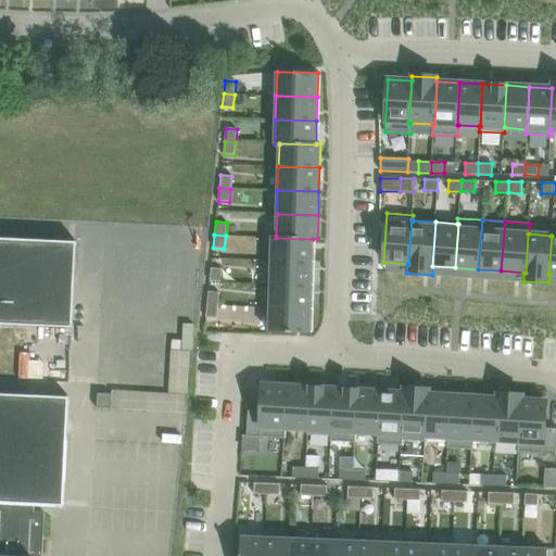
[(272,236),(270,261),(312,262),(313,239),(276,238),(276,236),(272,236)]
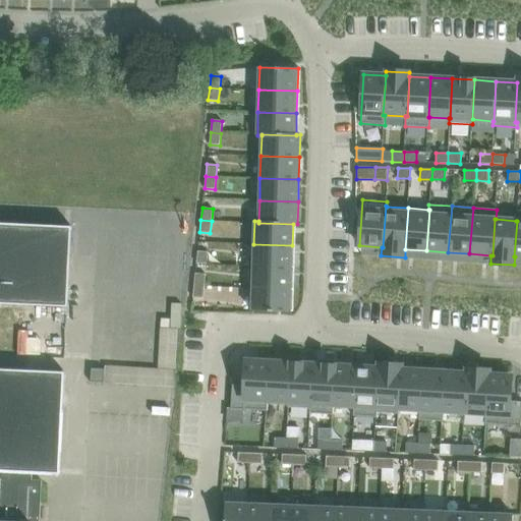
[(0,303),(68,307),(71,227),(0,223),(0,303)]
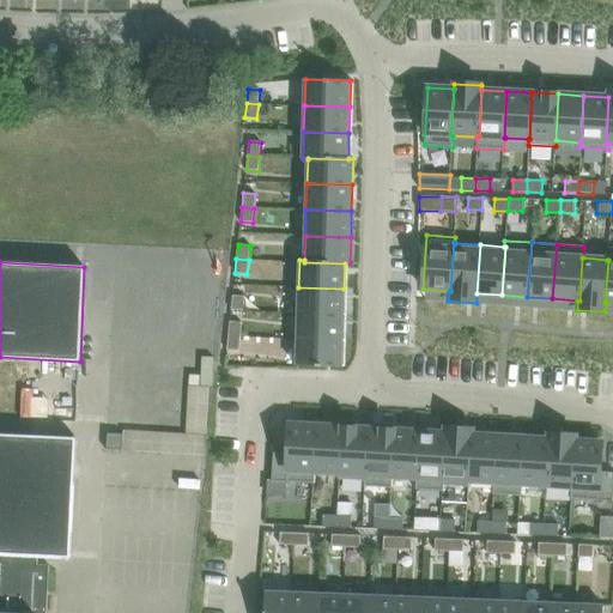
[(298,287),(298,314),(344,315),(344,289),(298,287)]
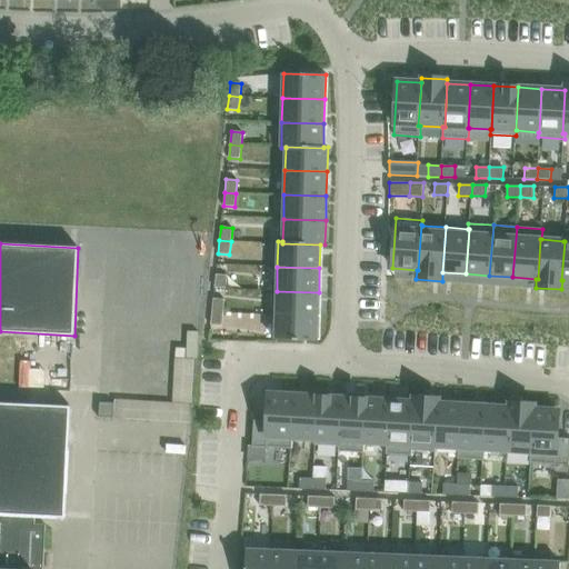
[(216,275),(215,288),(226,289),(227,276),(216,275)]
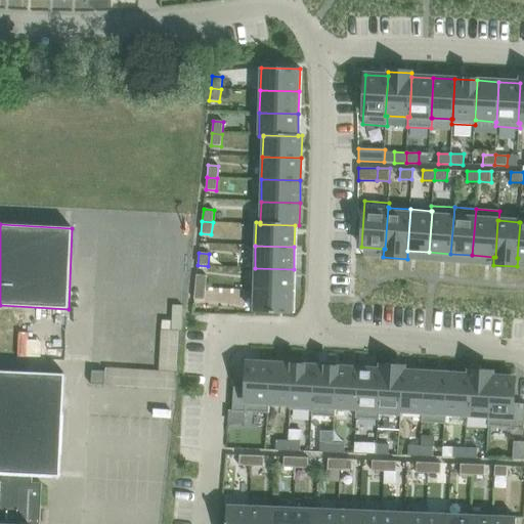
[(255,268),(254,291),(293,292),(294,269),(255,268)]
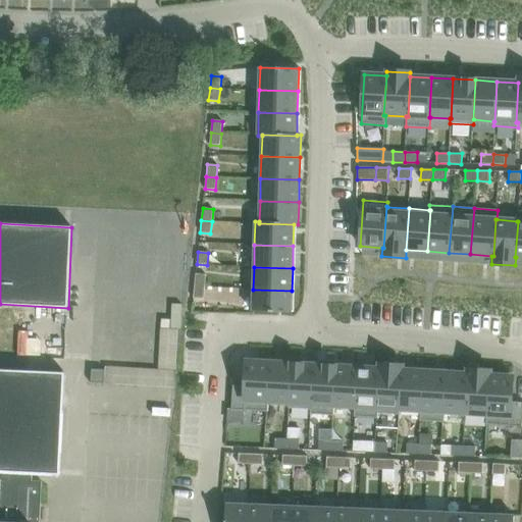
[(196,273),(195,285),(205,286),(206,274),(196,273)]
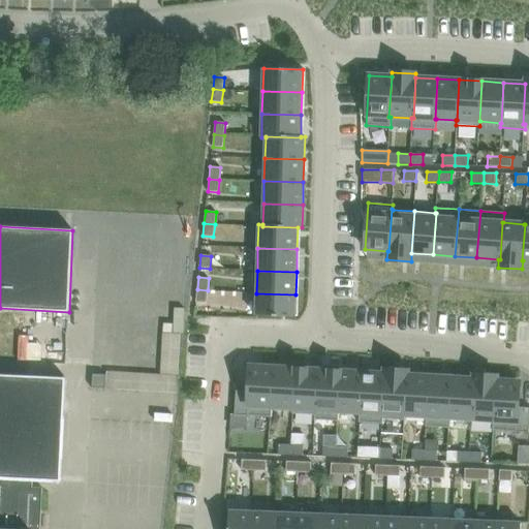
[(197,289),(195,302),(206,303),(208,290),(197,289)]
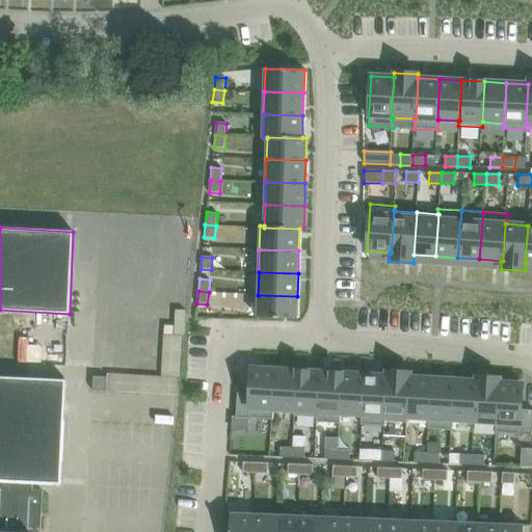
[(258,295),(257,317),(296,319),(297,296),(258,295)]
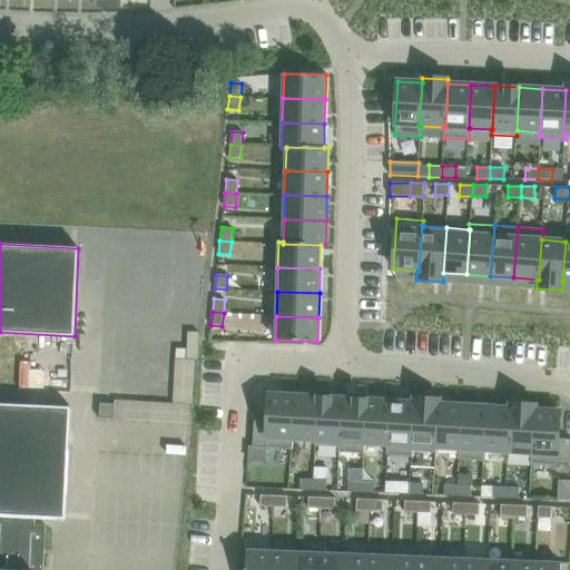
[(143,419),(198,421),(200,359),(180,357),(178,402),(144,401),(143,419)]
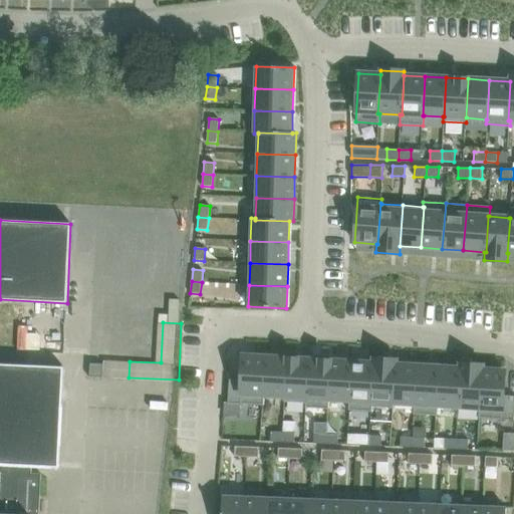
[(229,379),(228,404),(263,406),(264,396),(263,396),(266,356),(243,355),(241,379),(229,379)]
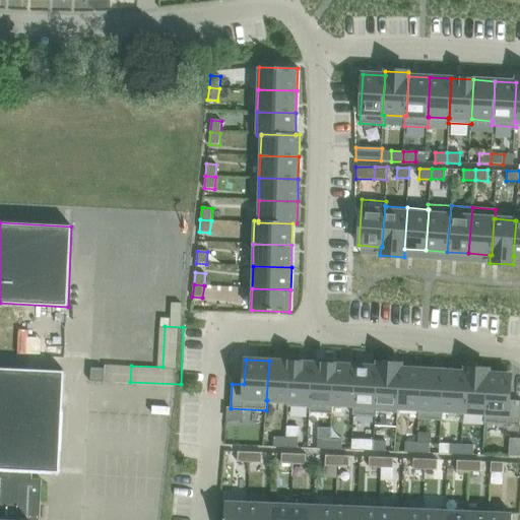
[(269,361),(266,400),(267,400),(287,401),(288,402),(290,362),(269,361)]
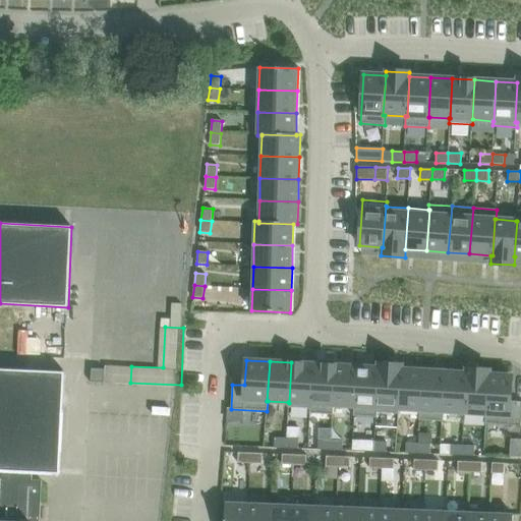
[(288,402),(287,407),(309,409),(310,409),(313,364),(291,362),(289,403),(288,402)]
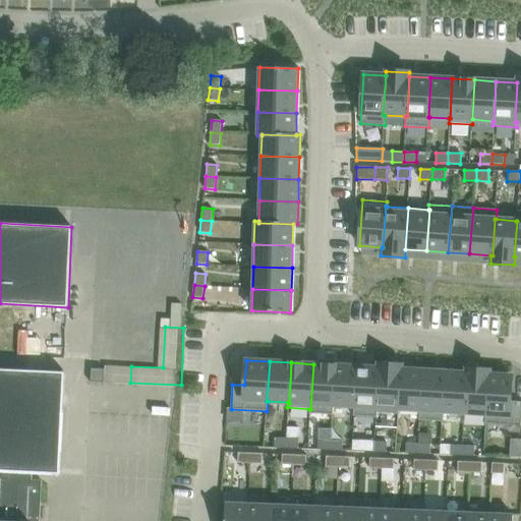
[(380,367),(377,412),(399,414),(399,409),(401,369),(402,369),(402,365),(378,363),(378,367),(380,367)]
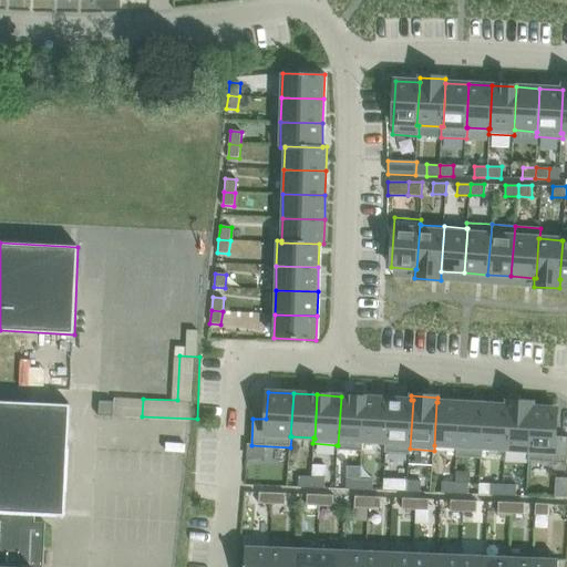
[(337,445),(337,450),(362,452),(363,441),(362,441),(366,398),(341,397),(338,445),(337,445)]
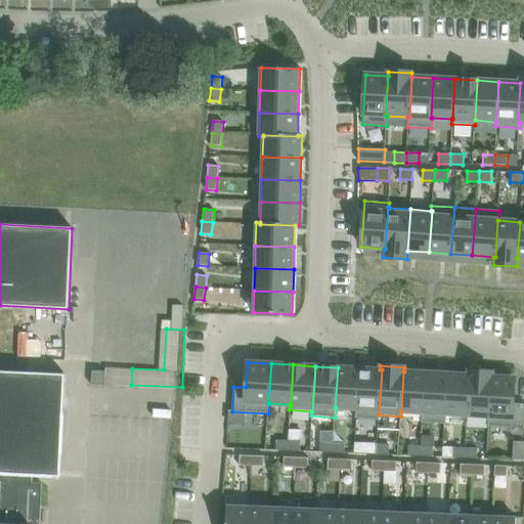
[(338,367),(335,407),(336,407),(355,408),(357,408),(359,368),(338,367)]
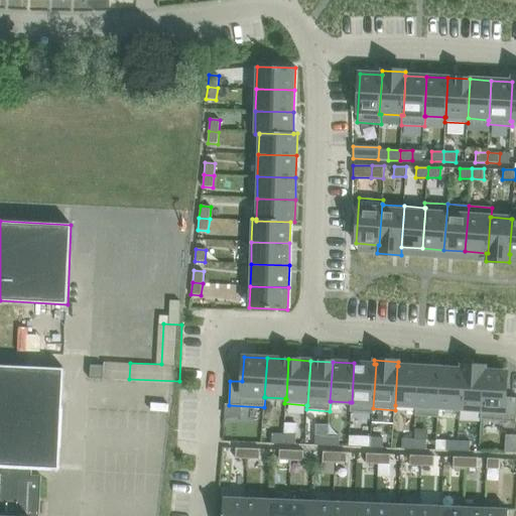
[(350,402),(350,412),(373,413),(373,408),(376,364),(374,364),(354,363),(352,402),(350,402)]
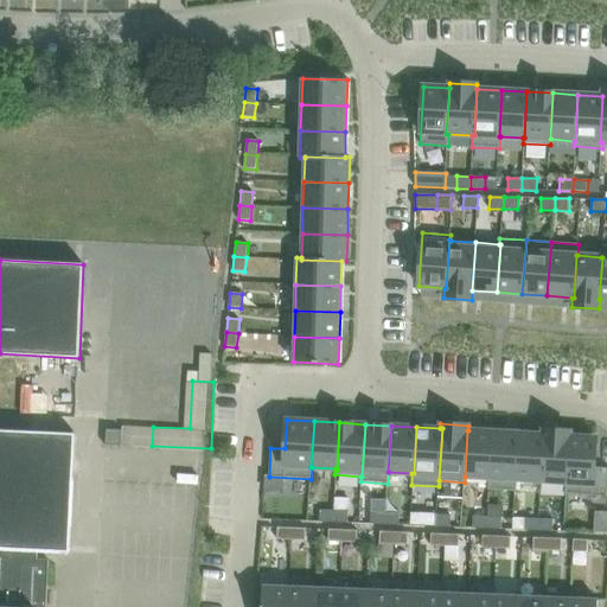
[(37,558),(37,553),(70,554),(75,452),(78,438),(75,438),(75,434),(0,429),(0,606),(45,606),(49,560),(37,558)]
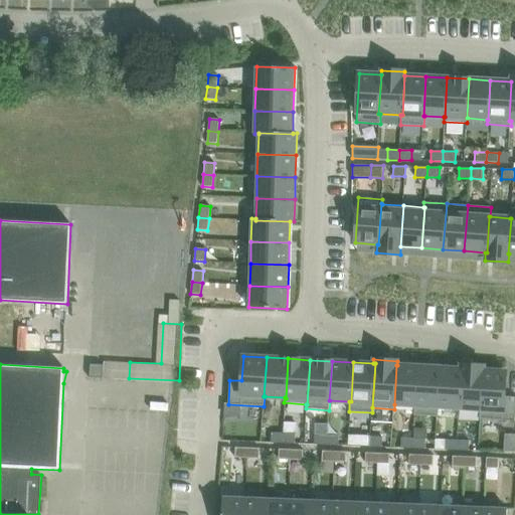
[(462,368),(459,408),(480,409),(481,409),(483,370),(484,370),(484,366),(461,364),(460,368),(462,368)]
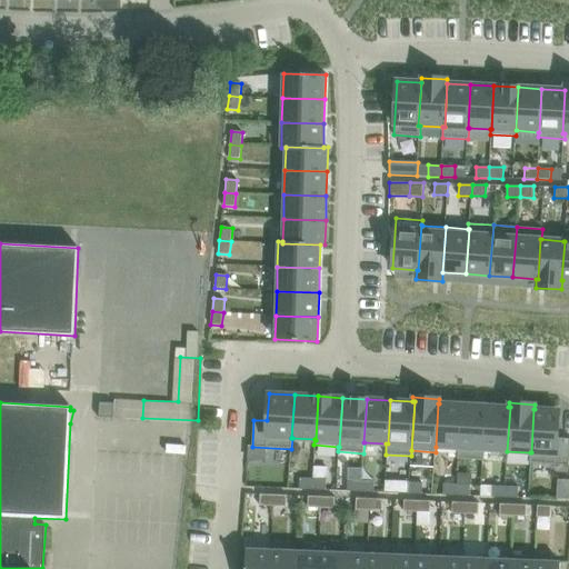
[(438,403),(436,447),(458,448),(459,448),(462,405),(439,403),(438,403)]
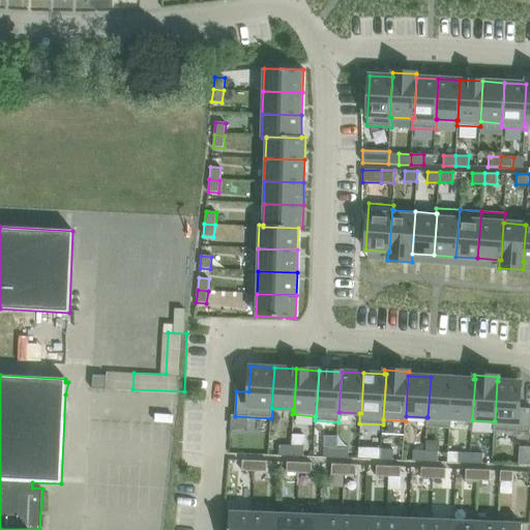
[(427,417),(425,428),(450,429),(450,418),(452,378),(431,377),(428,417),(427,417)]
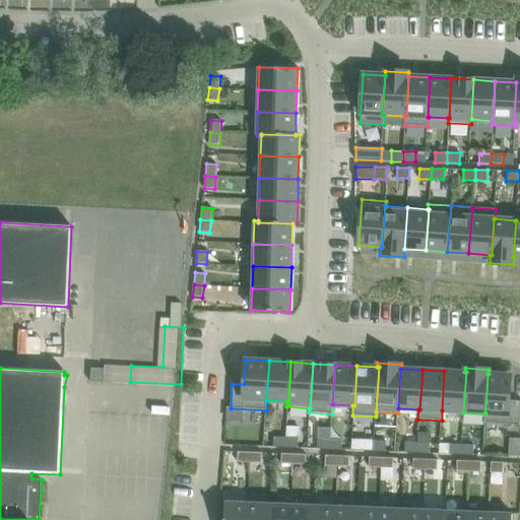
[(444,371),(442,410),(463,412),(466,372),(464,372),(444,371)]
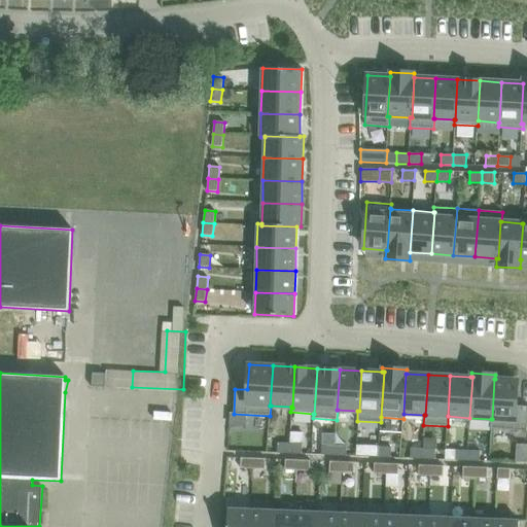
[(491,419),(490,428),(526,430),(526,426),(526,406),(516,406),(517,380),(495,379),(494,379),(492,419),(491,419)]
